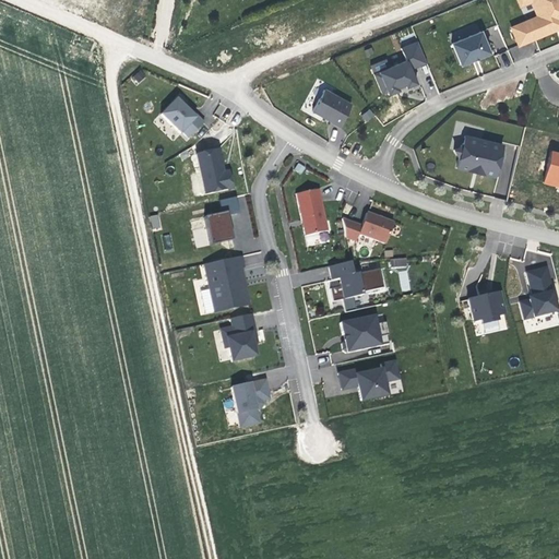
[(535,11),(558,0),(518,0),(520,3),(512,6),(501,11),(516,48),(557,31),(554,22),(542,26),(535,11)]
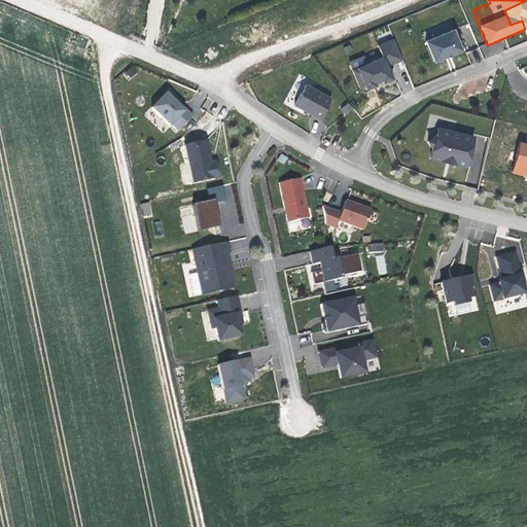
[(452,30),(424,41),(432,62),(460,50),(452,30)]
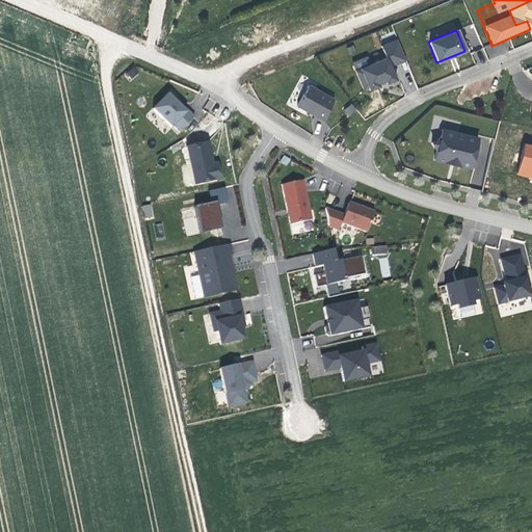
[(387,59),(356,70),(364,94),(399,82),(394,65),(406,61),(399,38),(382,45),(387,59)]
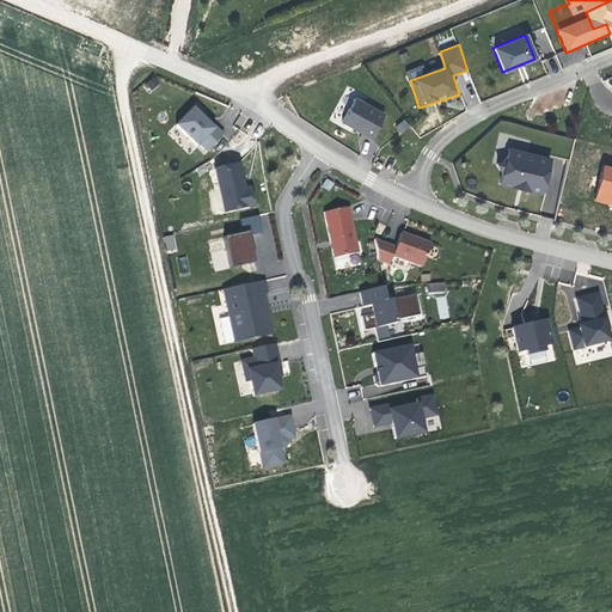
[(154,77),(142,85),(148,93),(160,85),(154,77)]
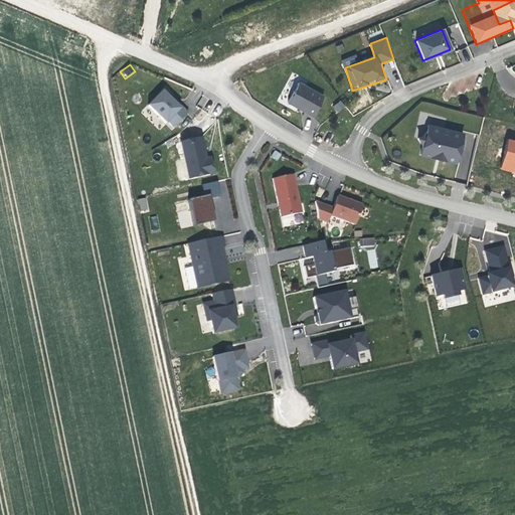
[(287,104),(312,118),(323,98),(298,83),(287,104)]
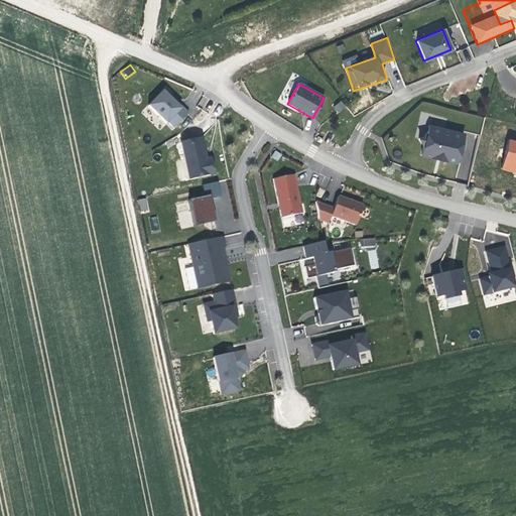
[(180,108),(170,99),(163,91),(148,107),(165,124),(168,123),(174,128),(188,113),(182,107),(180,108)]
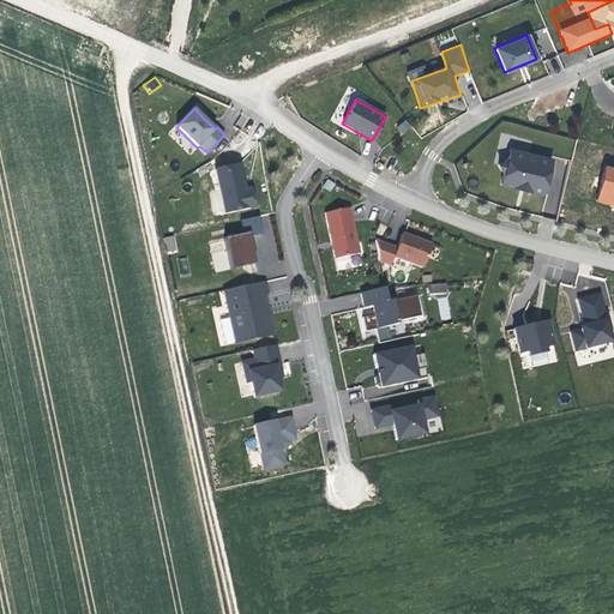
[(205,115),(203,118),(215,128),(217,127),(205,115)]
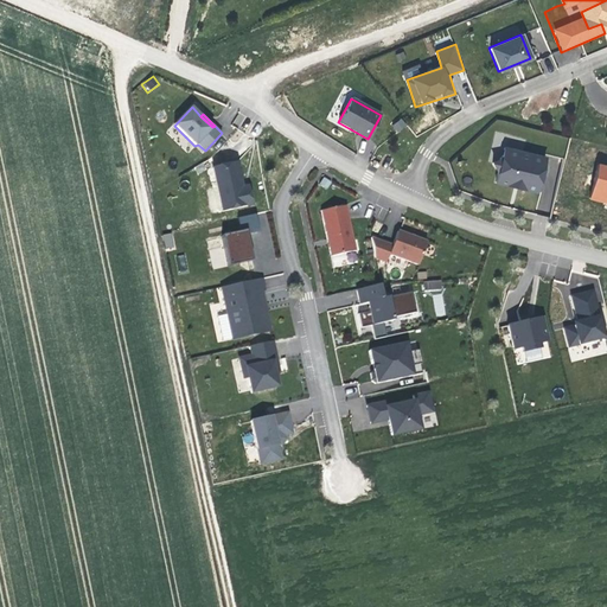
[(402,119),(393,125),(397,133),(408,126),(402,119)]
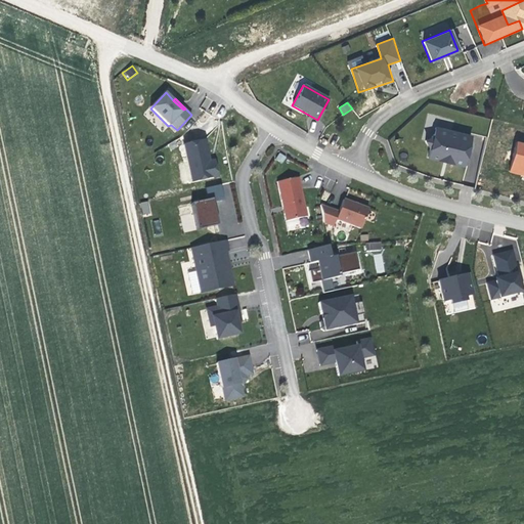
[(450,164),(463,167),(470,137),(435,128),(433,137),(425,141),(430,149),(427,158),(440,162),(441,156),(451,158),(450,164)]
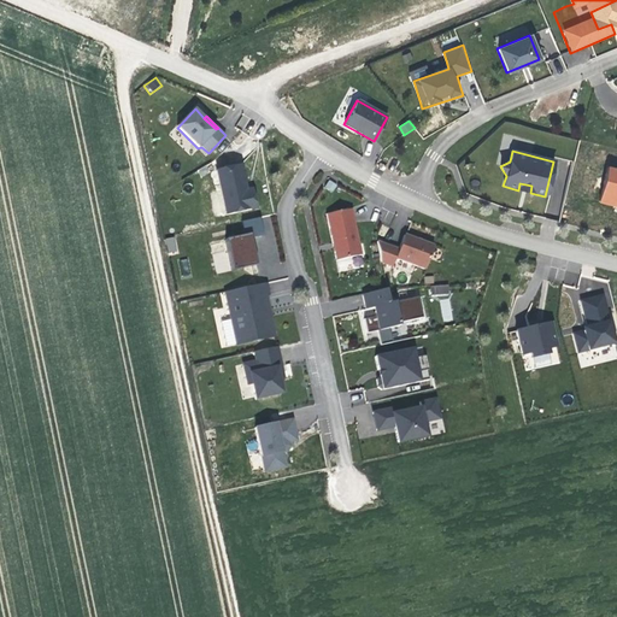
[(258,210),(256,195),(248,197),(247,189),(242,165),(217,170),(228,216),(258,210)]
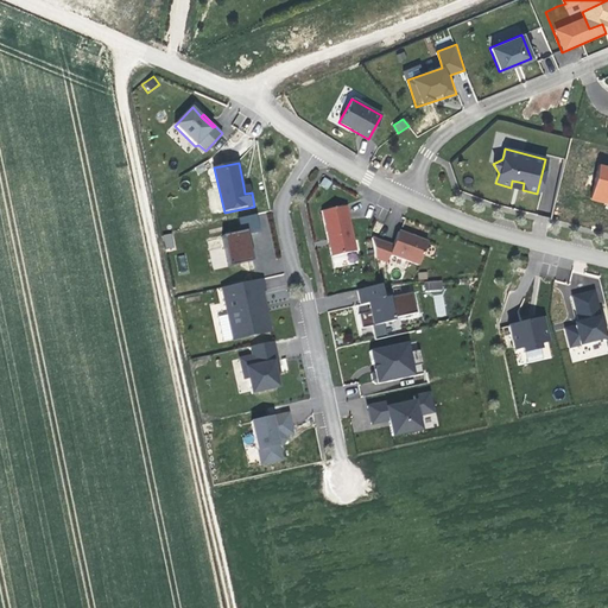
[(607,203),(607,165),(601,164),(591,200),(607,203)]
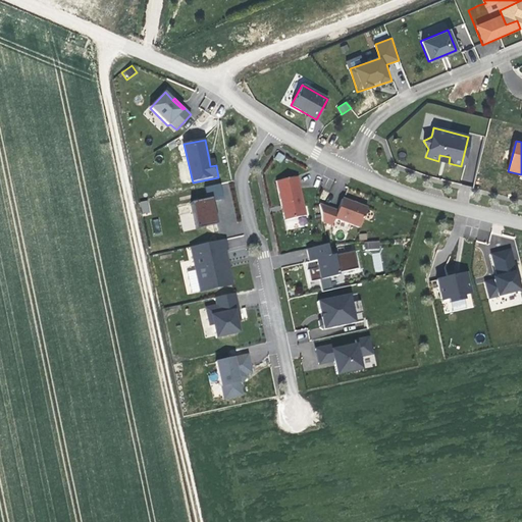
[(298,177),(276,181),(284,220),(306,216),(298,177)]
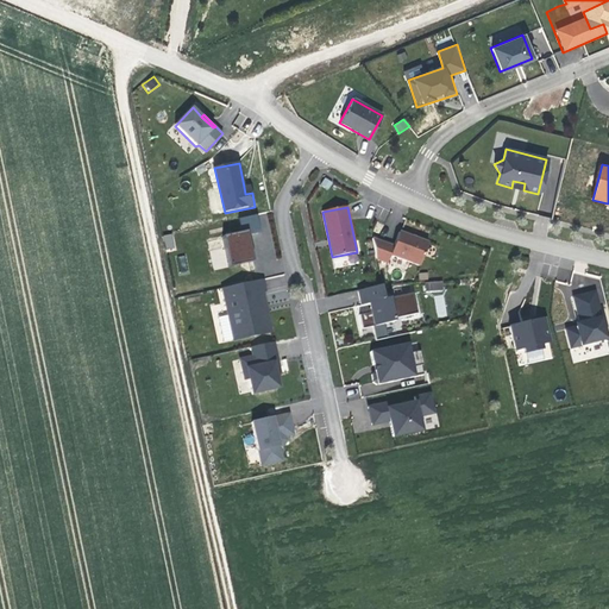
[(261,232),(257,215),(238,219),(242,233),(223,237),(230,268),(253,262),(248,234),(261,232)]
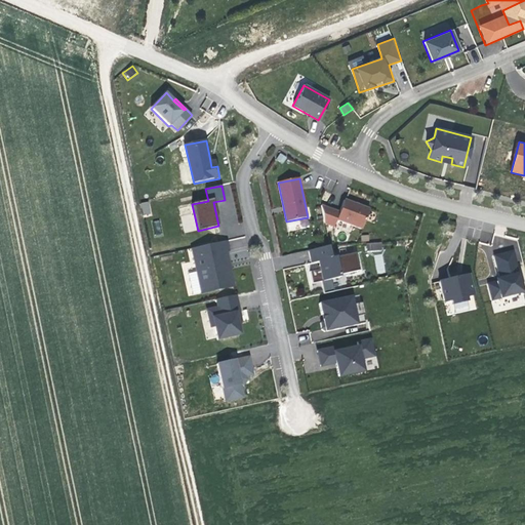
[(344,200),(336,220),(362,229),(369,210),(344,200)]
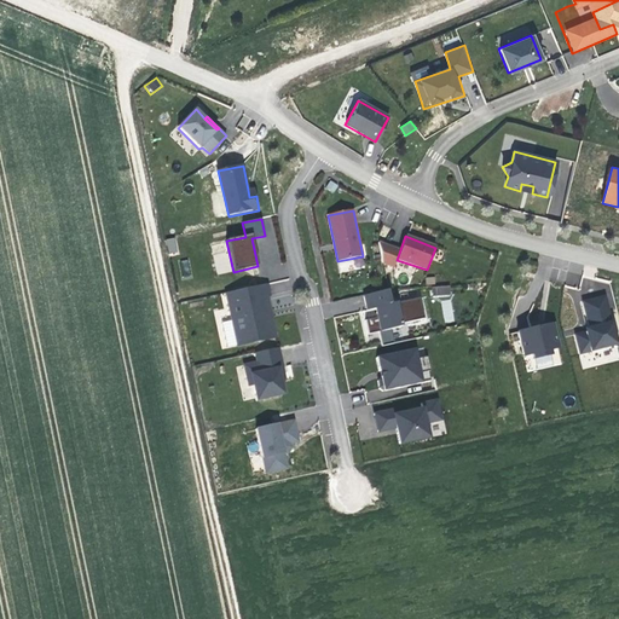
[(175,237),(166,239),(168,255),(179,253),(175,237)]
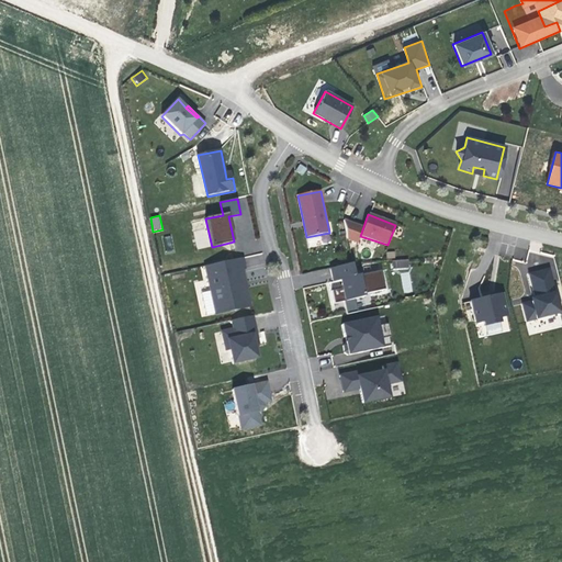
[(171,235),(164,236),(165,250),(173,249),(171,235)]
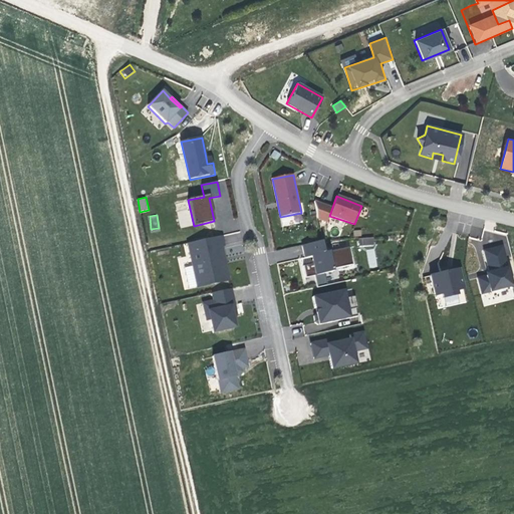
[(223,245),(222,236),(188,243),(197,287),(228,279),(225,265),(222,262),(221,258),(223,258),(221,246),(223,245)]
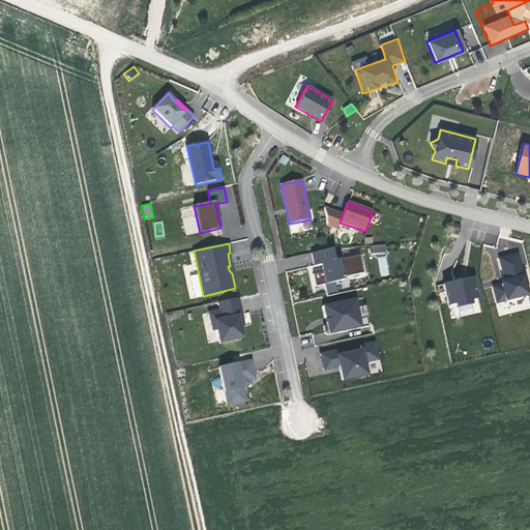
[(370,245),(370,255),(385,254),(385,244),(370,245)]
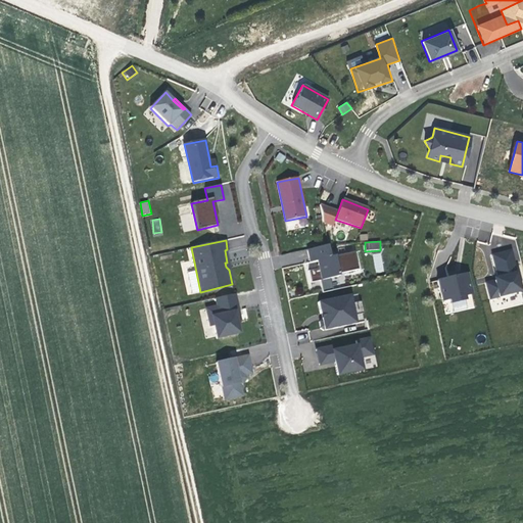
[(361,269),(355,250),(333,255),(330,243),(306,248),(310,262),(318,259),(324,290),(333,288),(331,275),(361,269)]
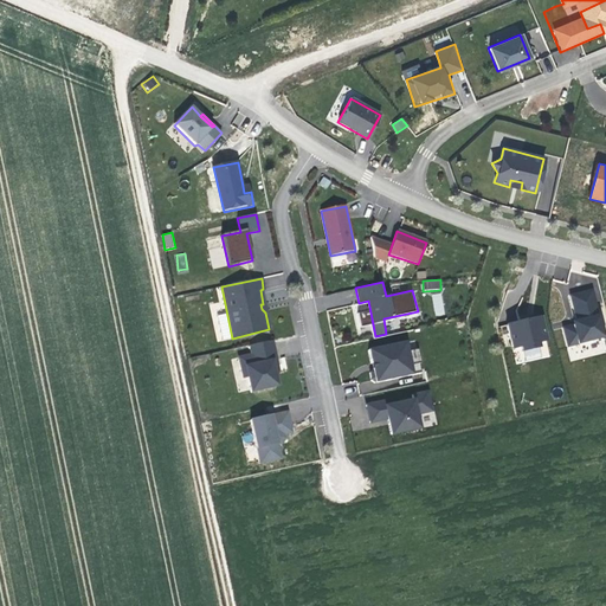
[(605,333),(593,287),(569,292),(577,318),(574,320),(575,324),(562,327),(568,348),(605,337),(605,333)]
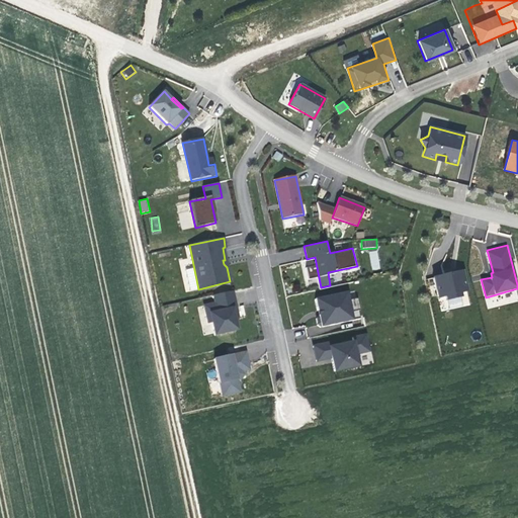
[(372,270),(380,269),(377,251),(369,252),(372,270)]
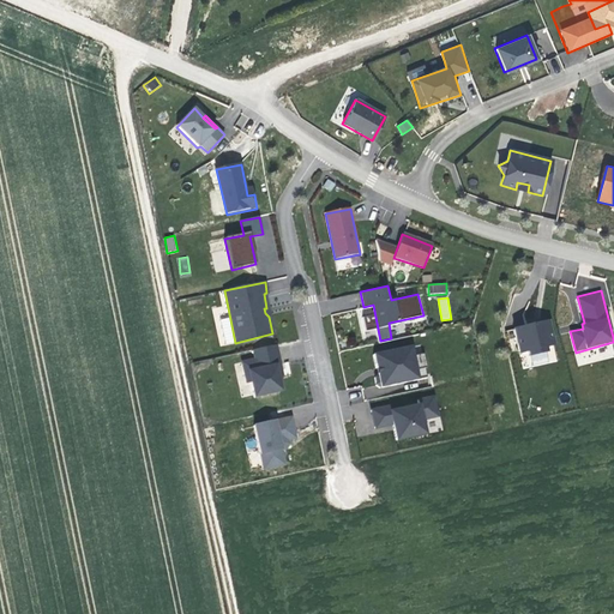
[(366,318),(367,330),(377,330),(375,317),(366,318)]
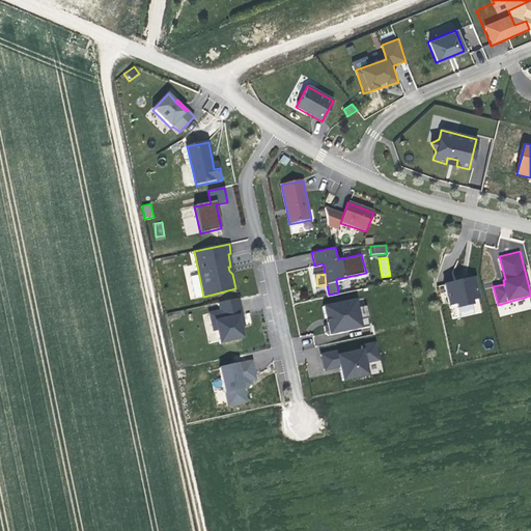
[(478,299),(473,281),(444,286),(449,306),(456,304),(457,308),(471,305),(470,301),(478,299)]
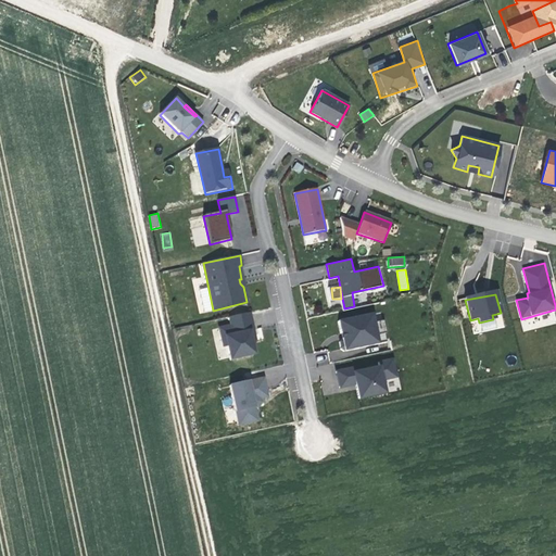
[(253,330),(250,313),(229,317),(230,326),(218,328),(220,338),(225,338),(227,346),(230,359),(254,354),(251,340),(250,331),(253,330)]
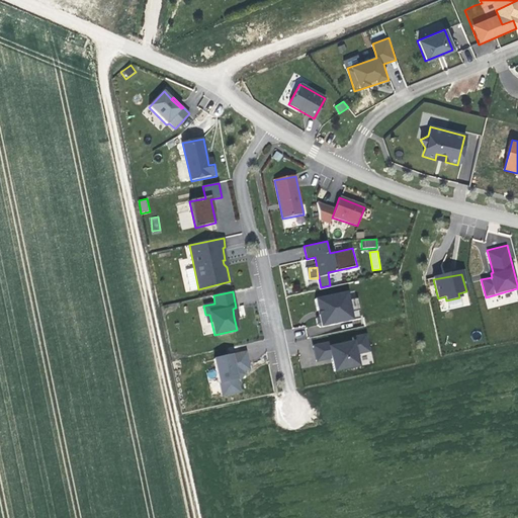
[(348,299),(346,292),(315,299),(317,311),(320,311),(321,315),(318,316),(316,319),(317,325),(321,327),(352,320),(350,312),(348,299)]
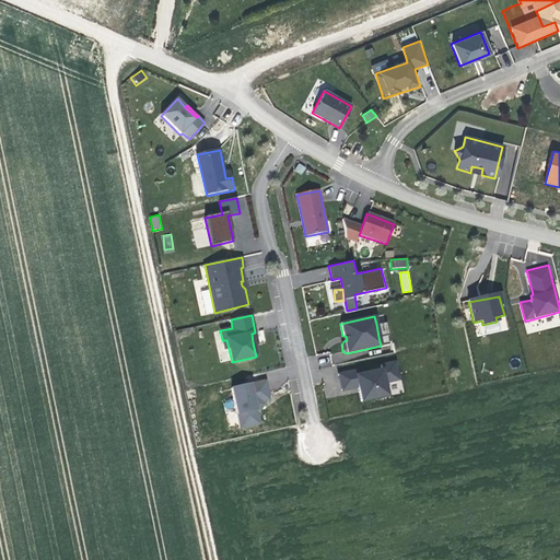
[(388,336),(385,323),(376,324),(378,337),(388,336)]
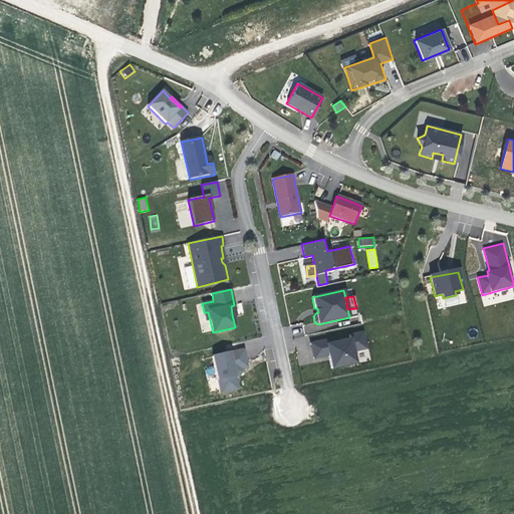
[(326,340),(311,343),(313,358),(329,355),(331,368),(355,363),(354,351),(366,348),(362,331),(349,334),(350,338),(327,344),(326,340)]
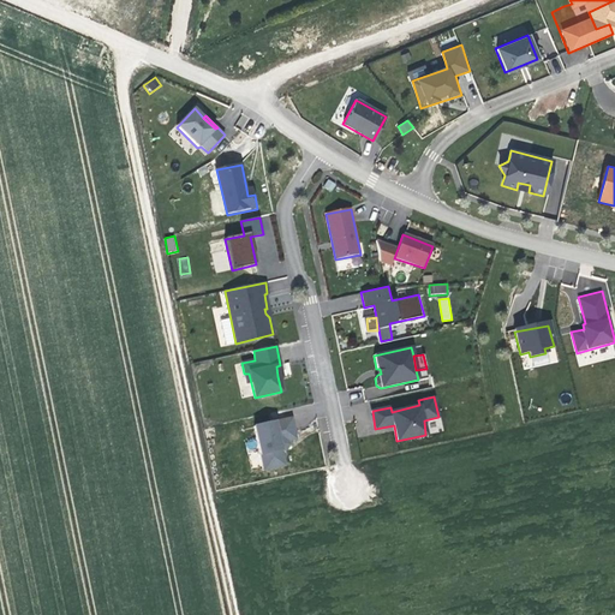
[(292,418),(254,425),(264,471),(285,466),(281,451),(286,449),(290,446),(288,440),(296,439),(292,418)]
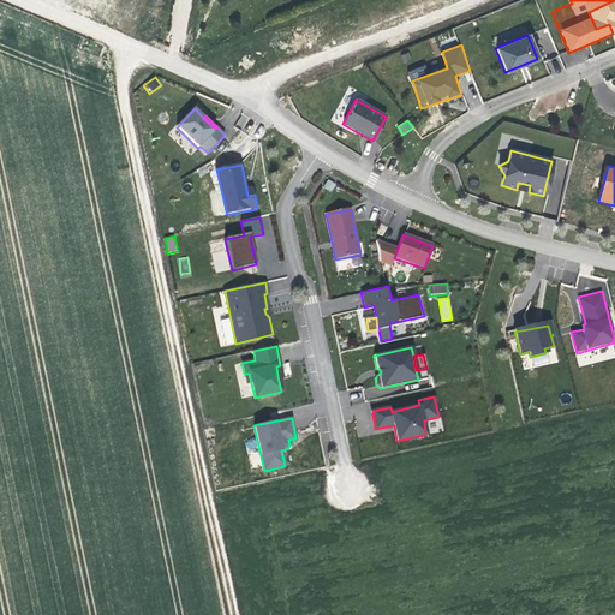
All buildings are outlined.
